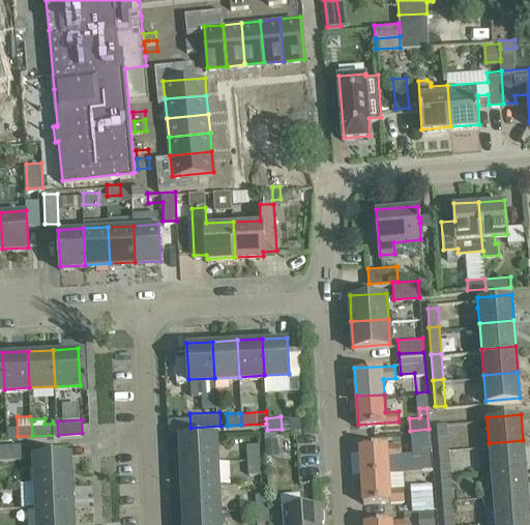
[(436,423),(438,447),(448,446),(446,421),(436,423)]
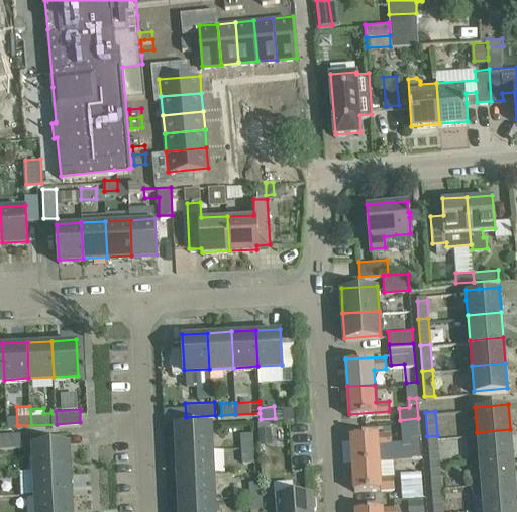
[(177,447),(211,446),(210,422),(175,423),(177,447)]
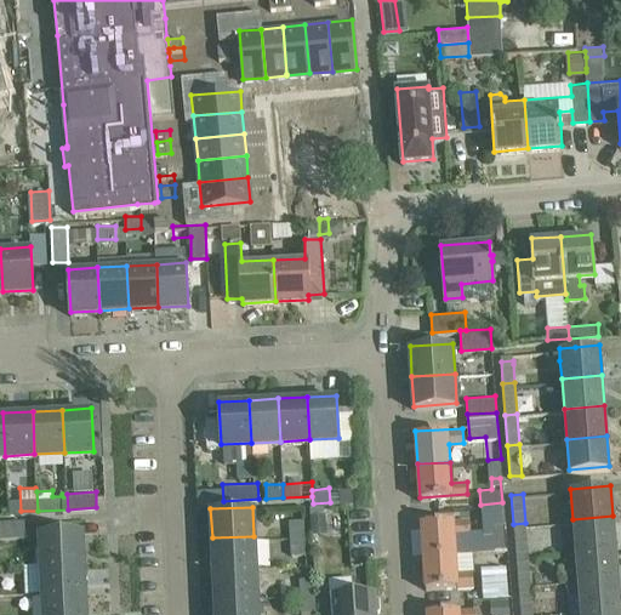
[(325,510),(309,511),(311,530),(326,530),(325,510)]
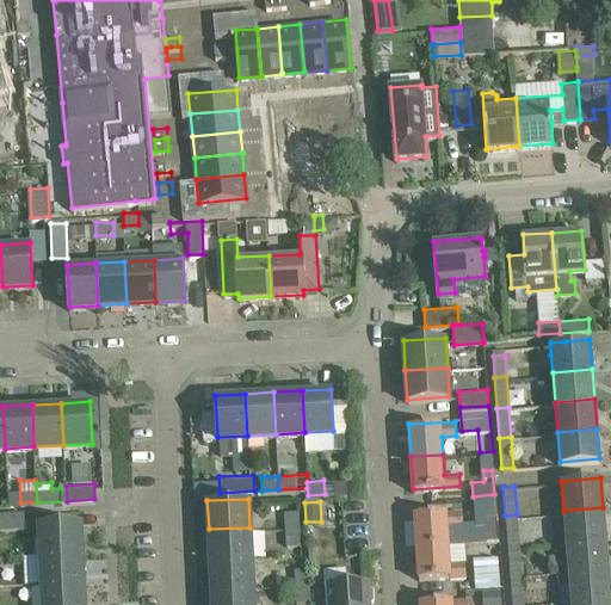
[(284,508),(285,526),(298,525),(297,507),(284,508)]
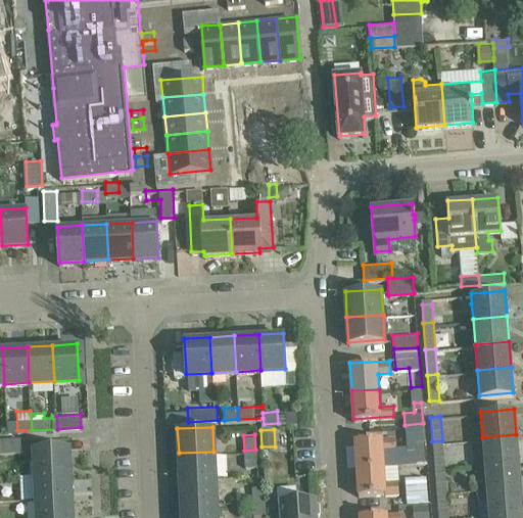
[(516,434),(482,437),(484,463),(518,460),(516,434)]
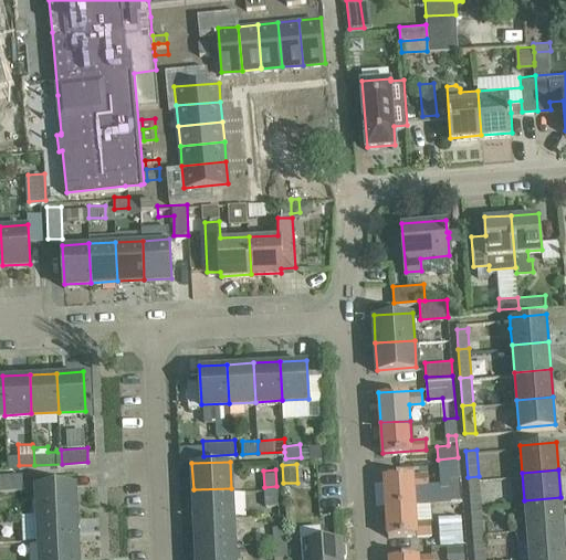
[(406,473),(384,474),(386,504),(415,503),(461,499),(459,476),(448,477),(448,486),(440,486),(439,482),(428,482),(427,472),(406,473)]
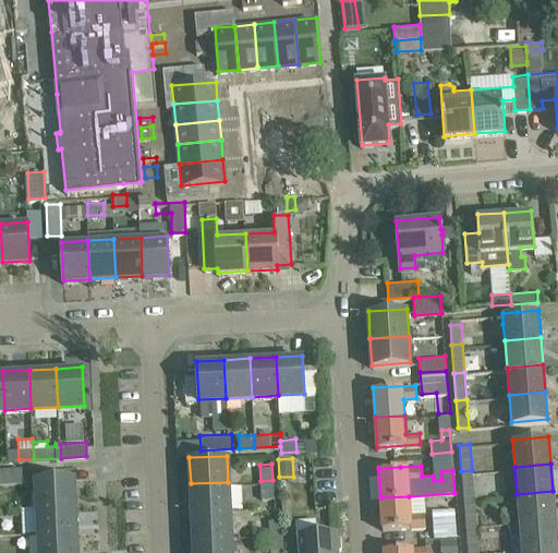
[(0,468),(0,482),(24,482),(24,468),(0,468)]
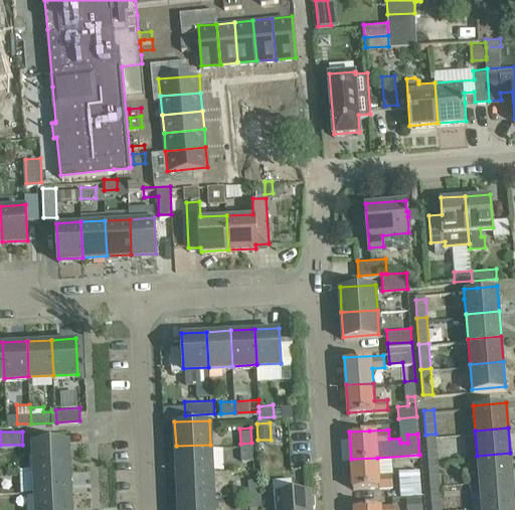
[(425,435),(427,460),(438,459),(436,434),(425,435)]
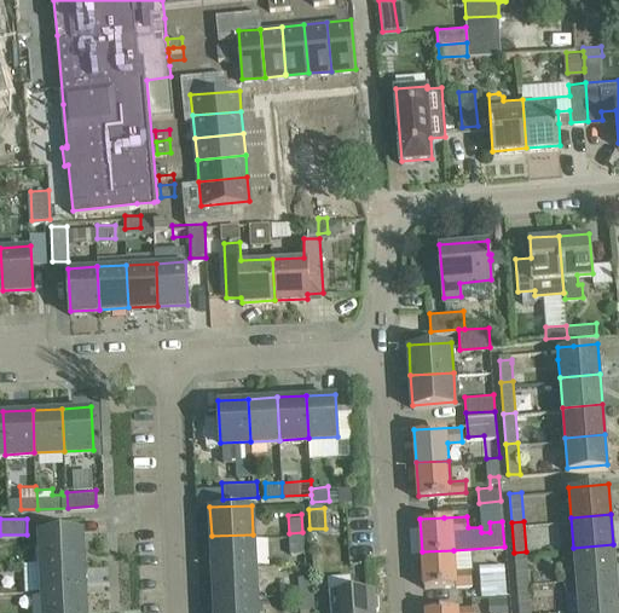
[(40,531),(41,560),(84,557),(82,528),(40,531)]
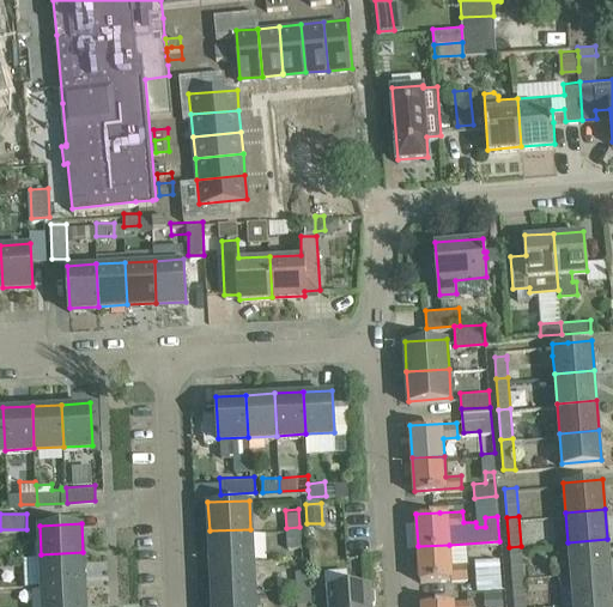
[(301,545),(299,527),(286,528),(287,545),(301,545)]
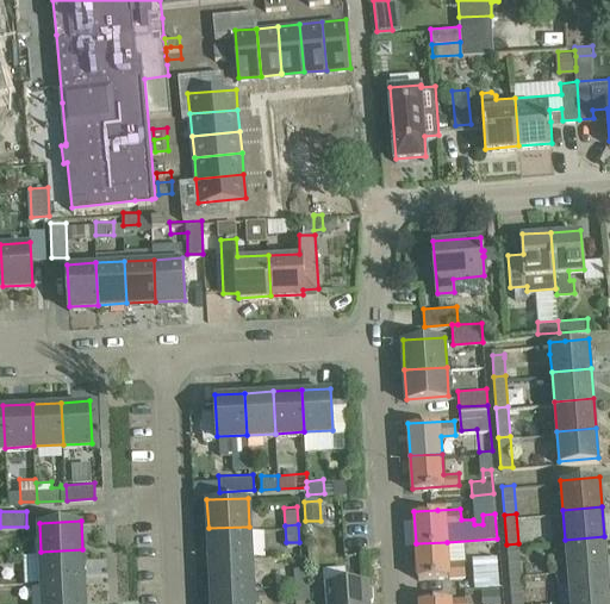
[(210,558),(250,555),(249,527),(209,528),(210,558)]
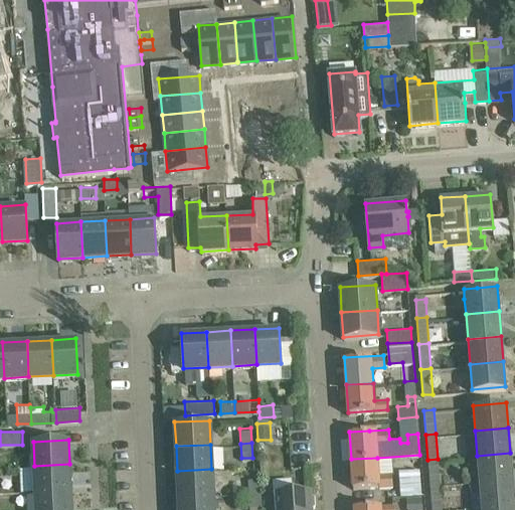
[(510,453),(477,456),(479,481),(512,478),(510,453)]
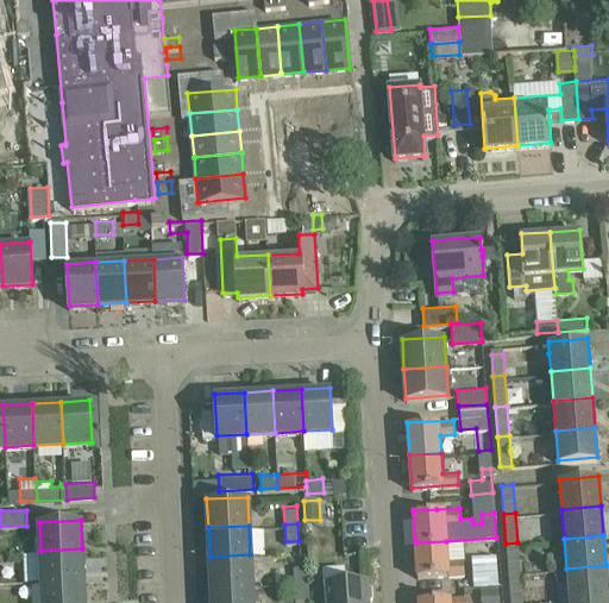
[(446,541),(415,542),(418,575),(441,573),(464,572),(463,559),(447,560),(446,541)]
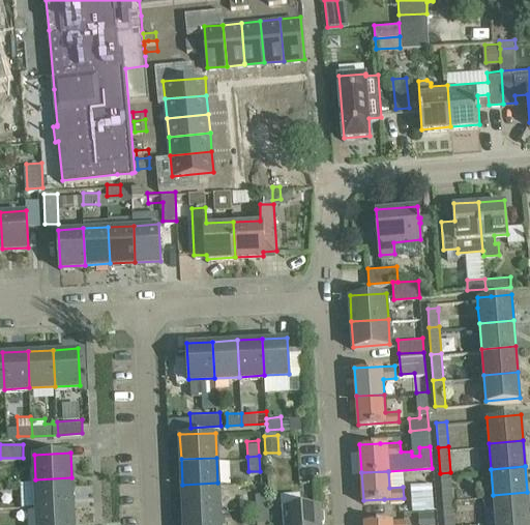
[(440,473),(442,500),(452,499),(450,472),(440,473)]
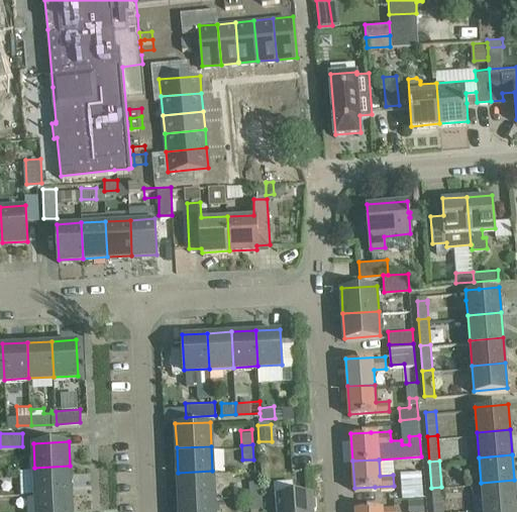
[(34,468),(35,492),(71,491),(70,466),(34,468)]
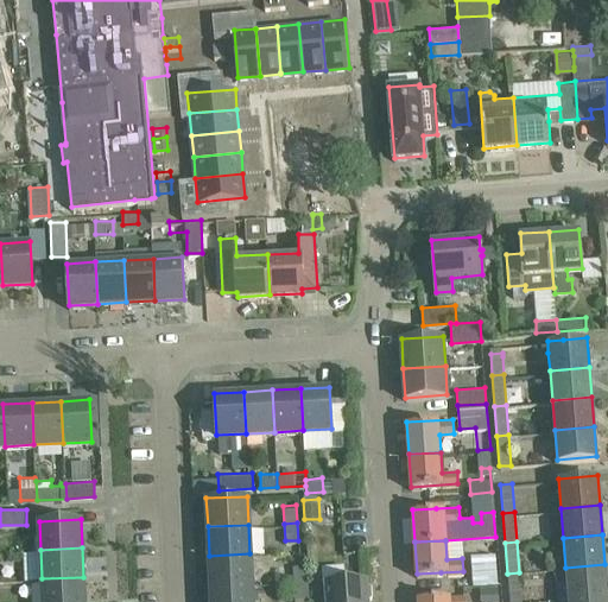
[(470,553),(473,583),(499,582),(498,570),(495,571),(494,552),(470,553)]
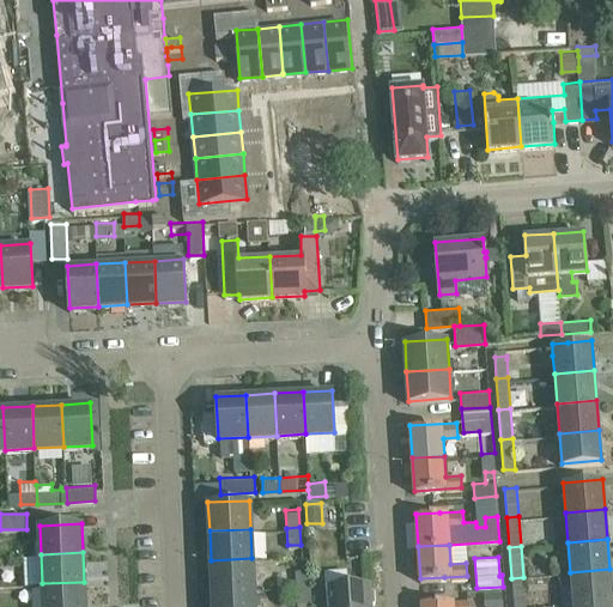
[(212,589),(253,587),(252,558),(211,560),(212,589)]
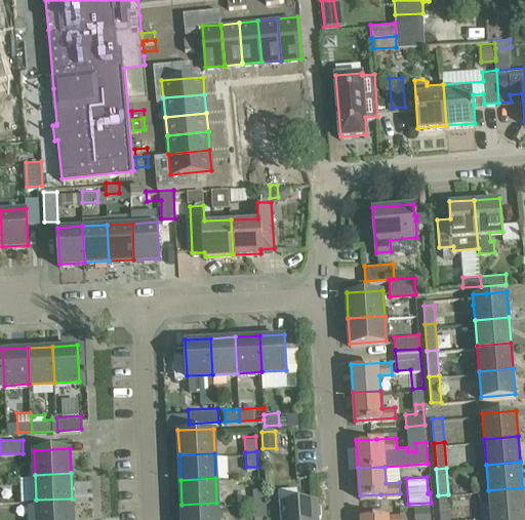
[(253,501),(265,501),(264,486),(252,486),(253,501)]
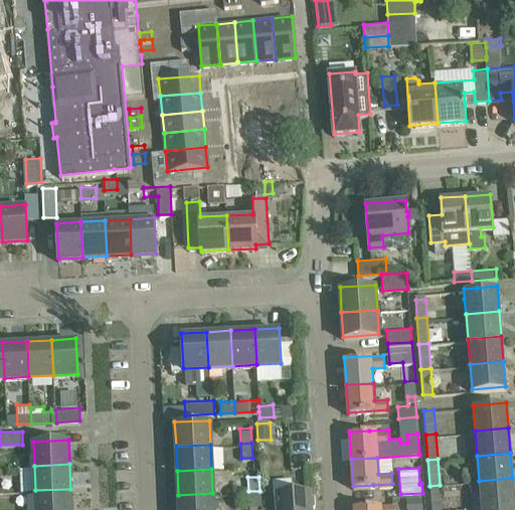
[(472,507),(481,506),(514,503),(512,478),(479,481),(470,482),(472,507)]
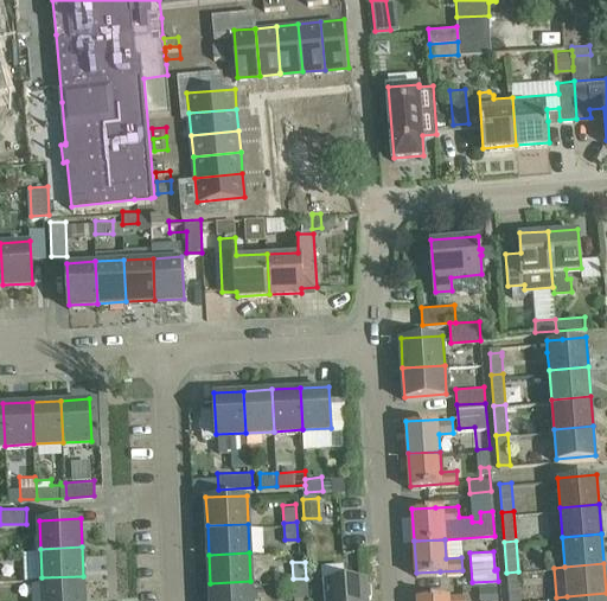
[(521,600),(518,571),(506,573),(509,600),(521,600)]
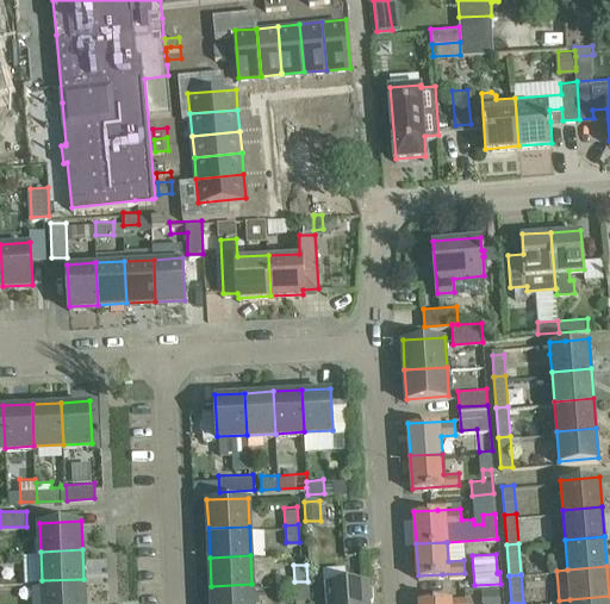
[(42,580),(42,603),(83,603),(83,579),(42,580)]
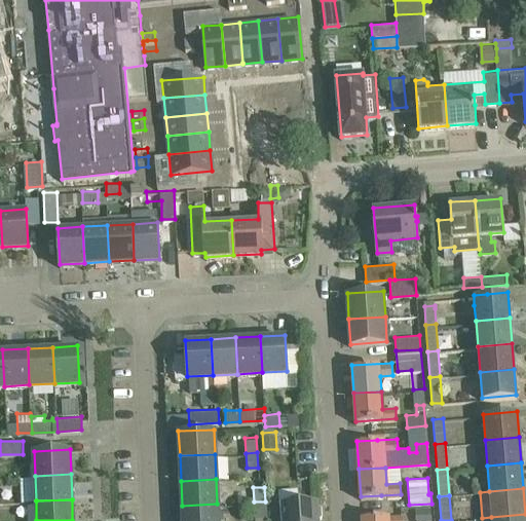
[(283,520),(317,520),(316,499),(282,503),(283,520)]
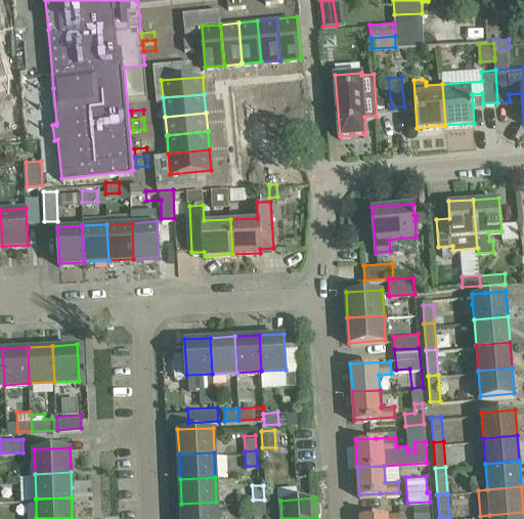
[(264,518),(264,500),(253,500),(253,518),(264,518)]
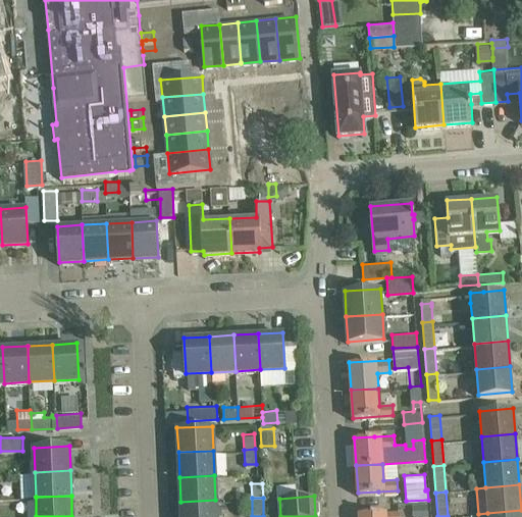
[(180,516),(216,516),(215,500),(180,502),(180,516)]
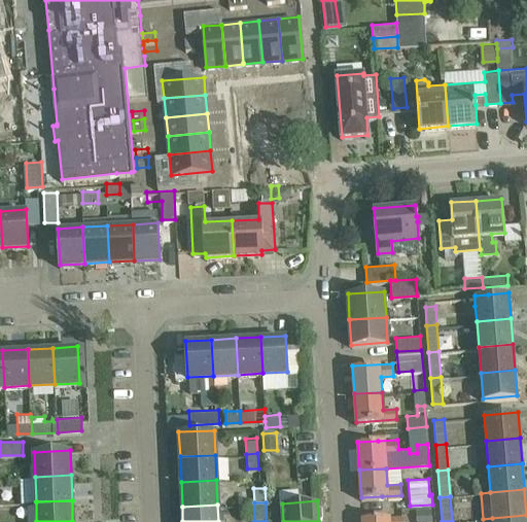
[(432,507),(416,508),(417,521),(433,520),(432,507)]
